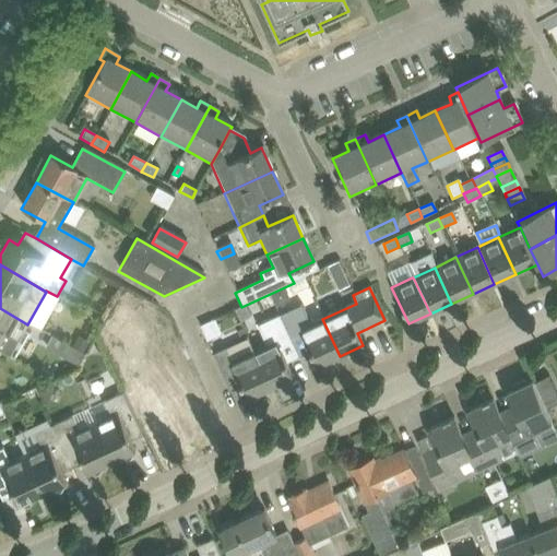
[(283,288),(270,294),(276,307),(284,304),(286,296),(283,288)]
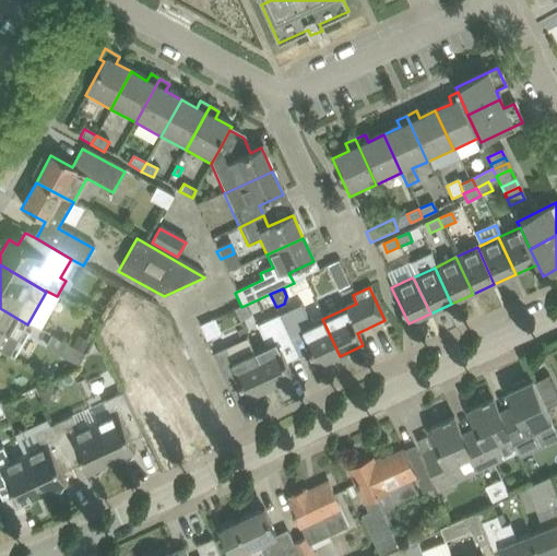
[(301,305),(279,316),(298,358),(310,353),(316,367),(340,356),(322,319),(310,324),(301,305)]
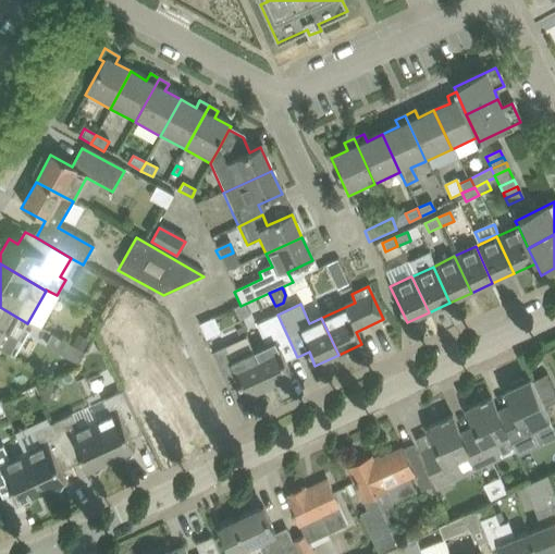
[(233,310),(238,322),(248,317),(243,306),(233,310)]
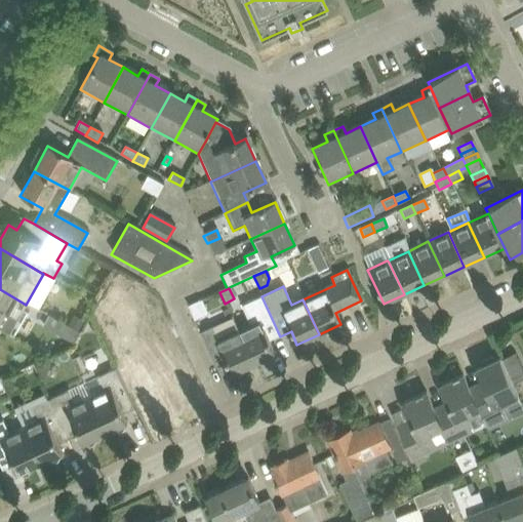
[(0,330),(9,335),(16,322),(21,324),(27,314),(23,311),(26,305),(0,289),(0,330)]
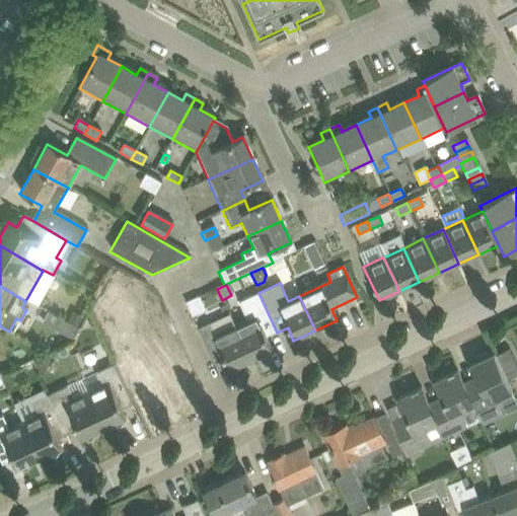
[(246,320),(234,326),(249,361),(272,351),(266,338),(277,333),(259,293),(238,302),(246,320)]
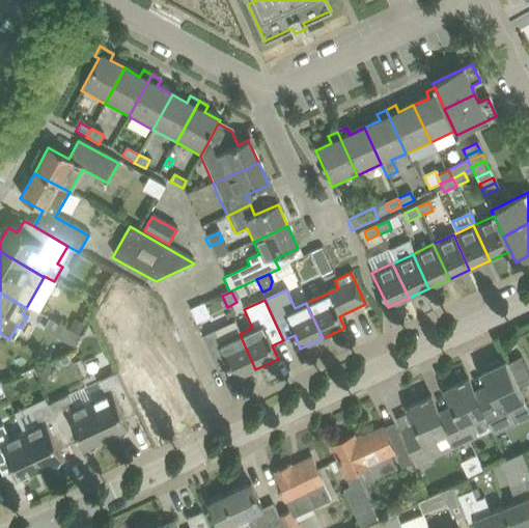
[(73,320),(67,330),(80,337),(85,327),(73,320)]
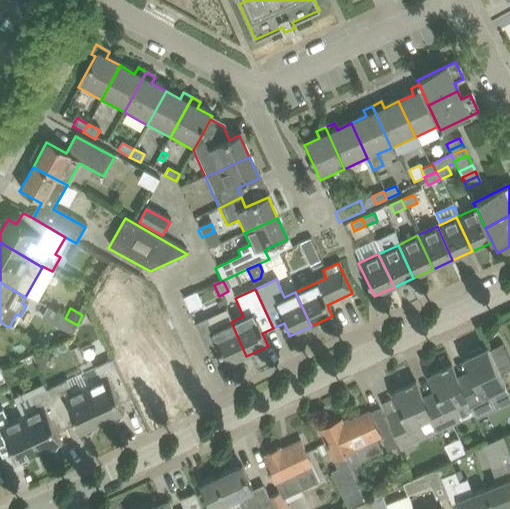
[(77,325),(65,318),(59,329),(71,336),(77,325)]
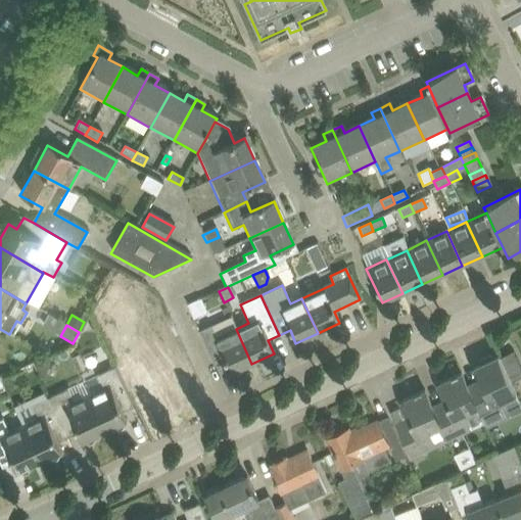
[(214,334),(201,339),(210,360),(222,355),(230,373),(251,364),(236,329),(216,338),(214,334)]
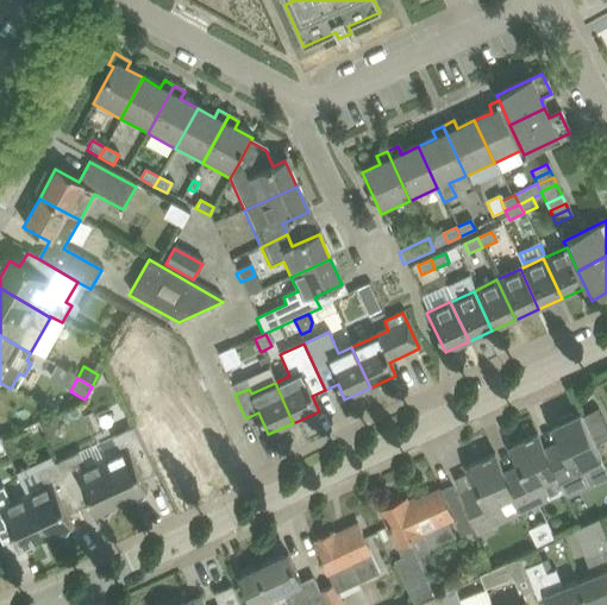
[(582,418),(595,446),(606,439),(606,433),(596,411),(582,418)]
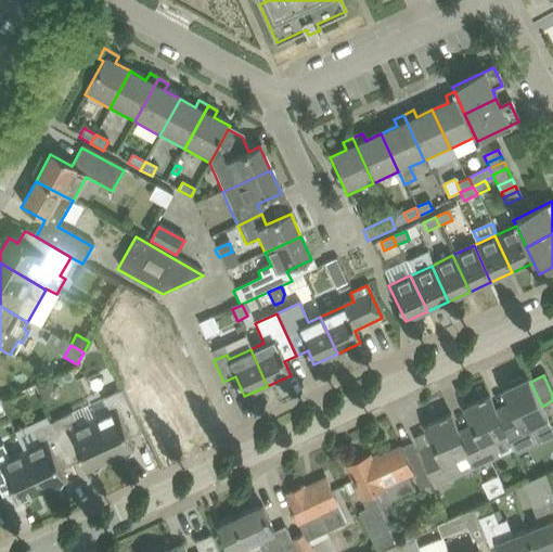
[(496,413),(513,450),(514,454),(539,444),(531,427),(547,420),(527,380),(523,382),(519,380),(508,385),(506,389),(502,392),(514,418),(501,424),(496,413)]
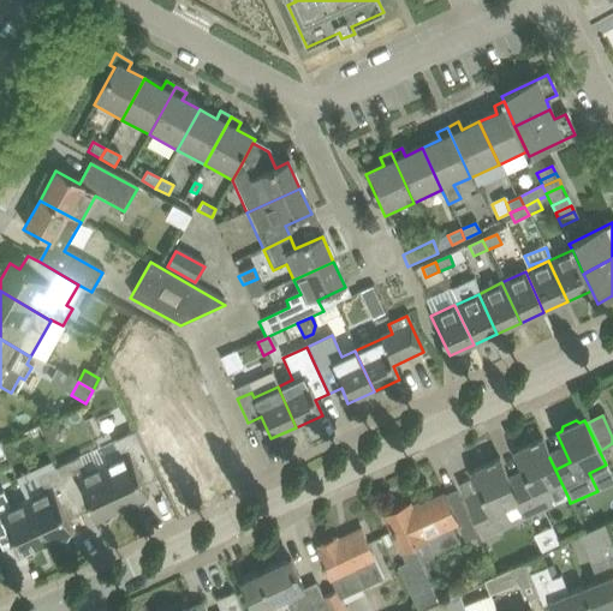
[(153,431),(138,438),(141,443),(152,465),(162,459),(174,484),(213,466),(202,441),(177,453),(162,421),(150,426),(153,431)]
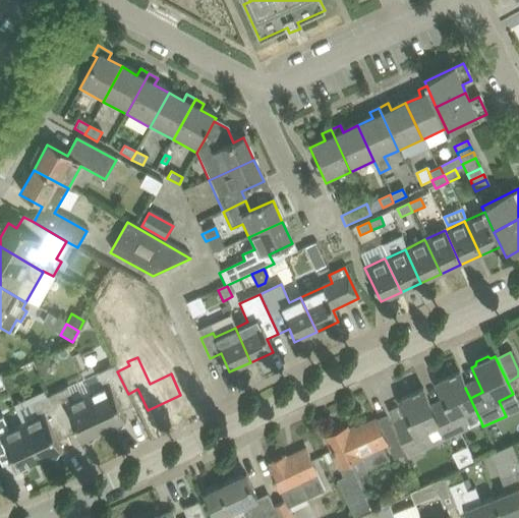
[(42,358),(33,362),(37,372),(41,373),(46,359),(42,358)]
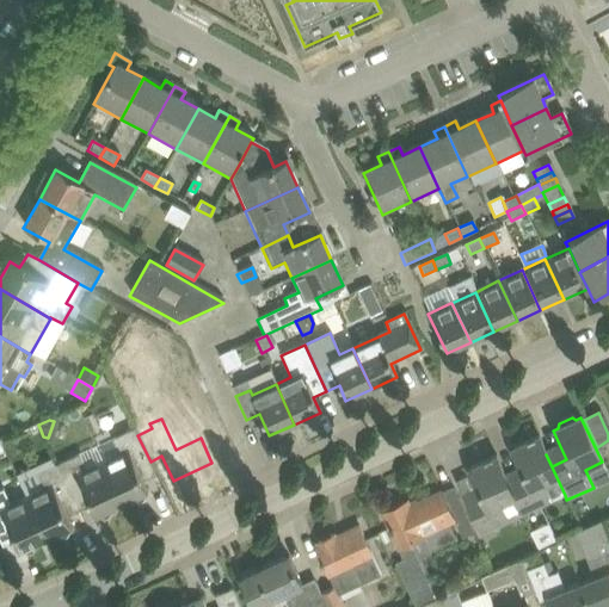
[(118,456),(102,464),(121,505),(147,493),(142,482),(155,476),(134,429),(111,440),(118,456)]
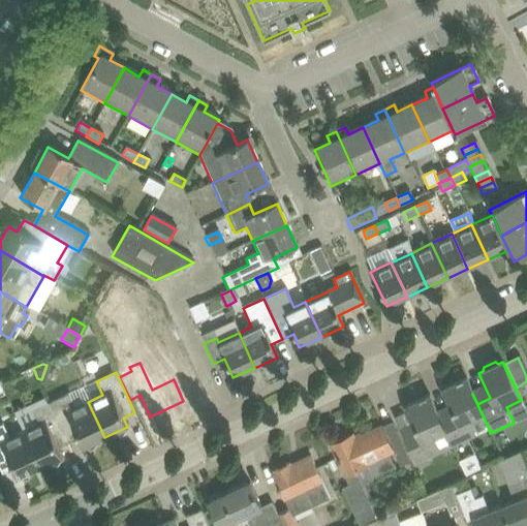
[(452,411),(438,419),(443,433),(451,446),(489,429),(472,394),(465,379),(442,390),(452,411)]
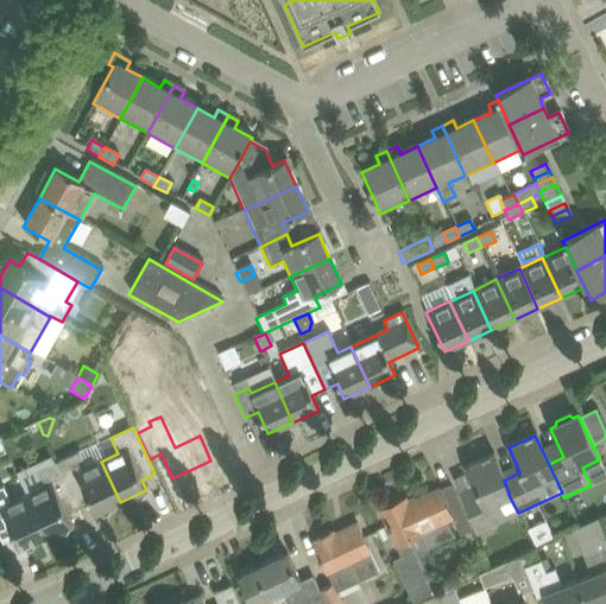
[(79,453),(56,463),(77,509),(89,504),(94,514),(120,502),(101,462),(86,469),(79,453)]
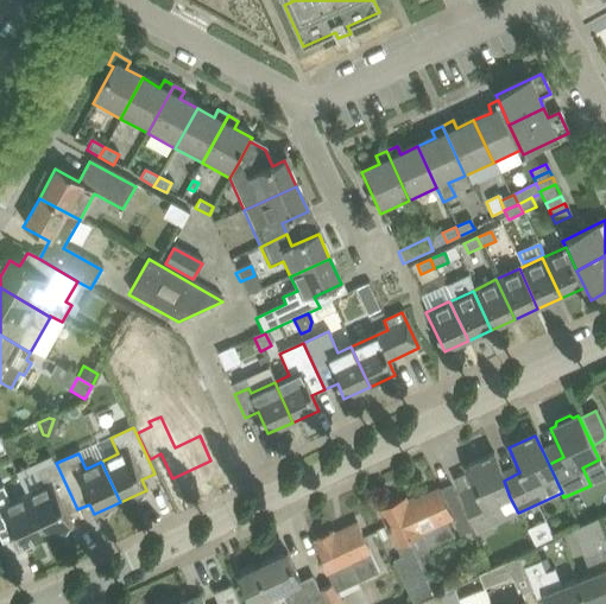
[(460,495),(469,516),(478,532),(504,520),(496,503),(510,497),(504,481),(492,456),(466,468),(478,493),(464,498),(461,494),(460,495)]
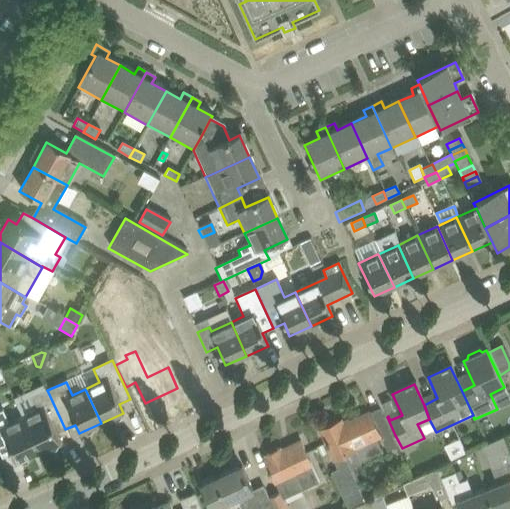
[(35,412),(22,418),(38,453),(59,443),(55,434),(65,429),(47,390),(29,399),(35,412)]
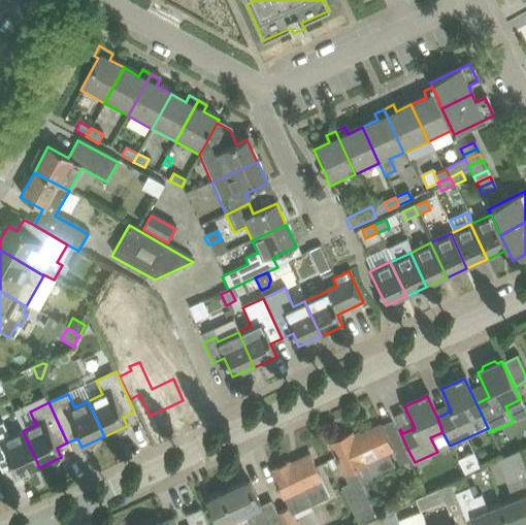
[(2,425),(0,426),(0,471),(1,473),(12,468),(17,478),(39,467),(23,431),(8,438),(2,425)]
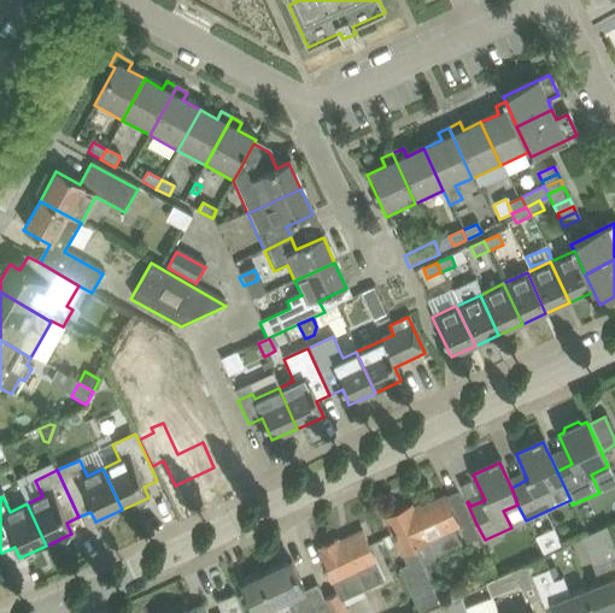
[(385,520),(394,542),(406,566),(397,571),(417,612),(425,612),(441,605),(423,565),(434,560),(426,542),(458,528),(467,544),(478,538),(457,496),(445,502),(444,499),(411,514),(409,508),(385,520)]
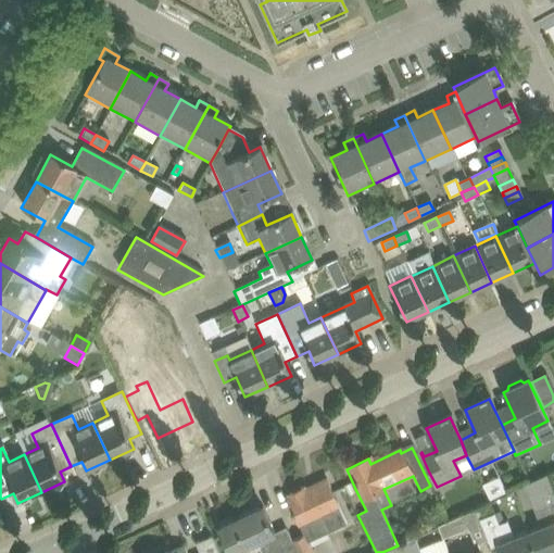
[(540,529),(528,533),(534,552),(550,552),(553,551),(553,494),(553,491),(545,476),(524,486),(533,511),(540,529)]
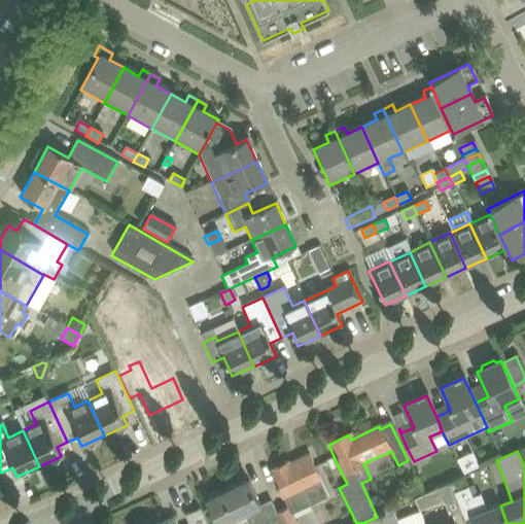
[(471,453),(456,460),(463,476),(479,468),(471,453)]
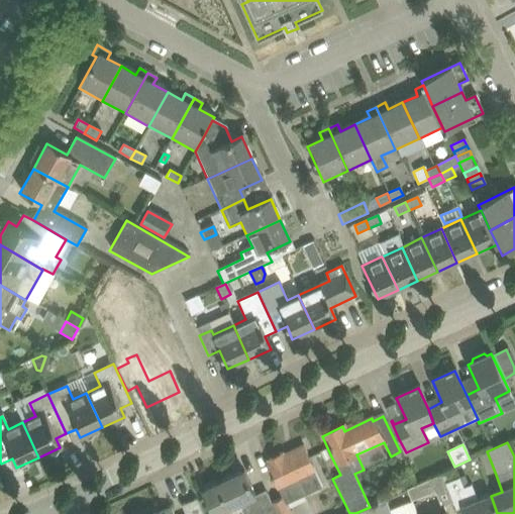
[(266,465),(277,489),(297,480),(305,496),(321,489),(302,447),(283,456),(282,454),(267,461),(268,464),(266,465)]
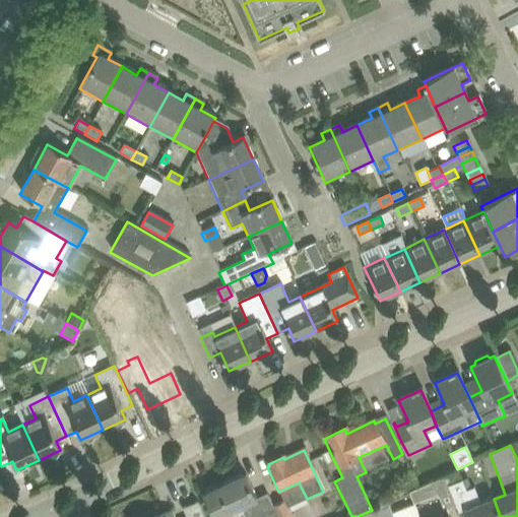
[(204,495),(212,513),(213,516),(221,516),(230,512),(232,516),(246,510),(249,516),(276,516),(272,508),(268,500),(258,504),(245,475),(204,495)]
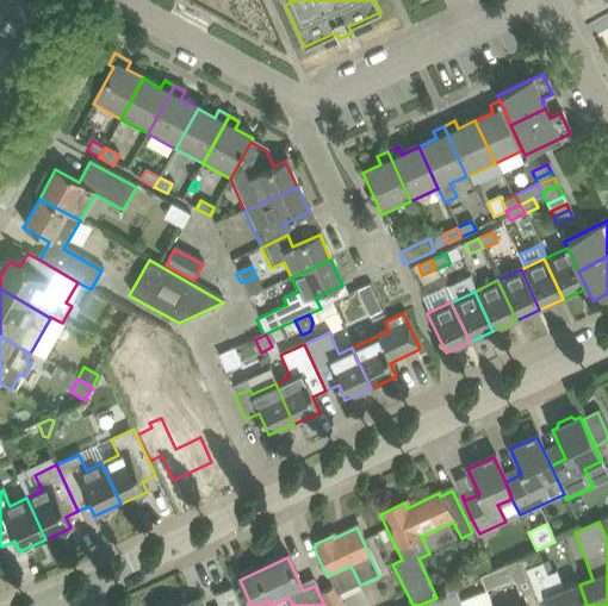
[(522,560),(508,566),(478,576),(485,592),(514,581),(521,598),(534,593),(535,592),(532,582),(526,568),(522,560)]
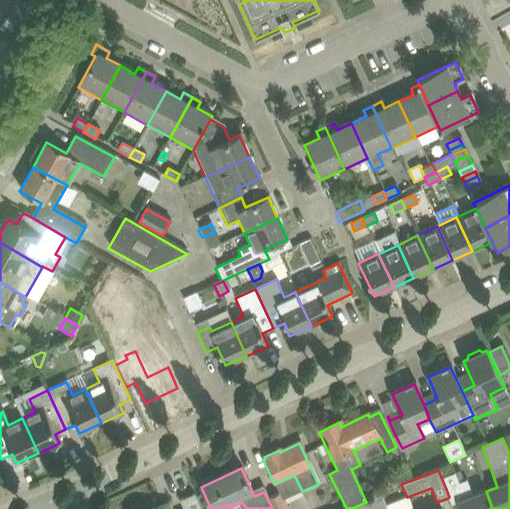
[(454,472),(441,477),(446,489),(449,497),(448,498),(451,506),(458,503),(458,502),(470,497),(465,482),(458,485),(454,472)]
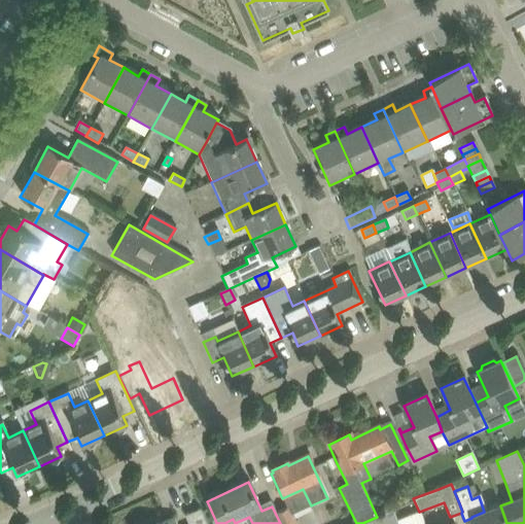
[(471,517),(474,521),(475,523),(506,523),(500,505),(471,517)]
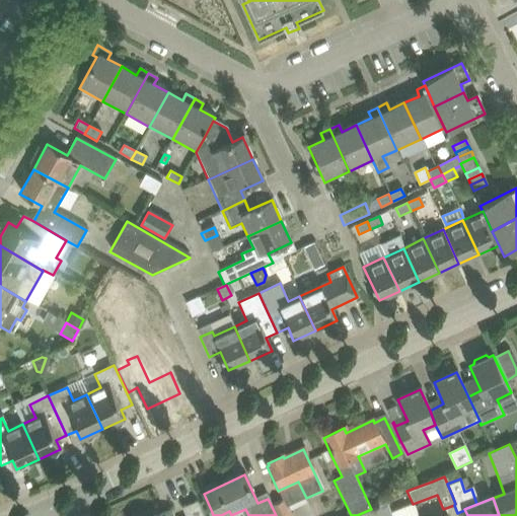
[(203,515),(197,501),(181,507),(185,515),(172,515),(170,511),(159,515),(203,515)]
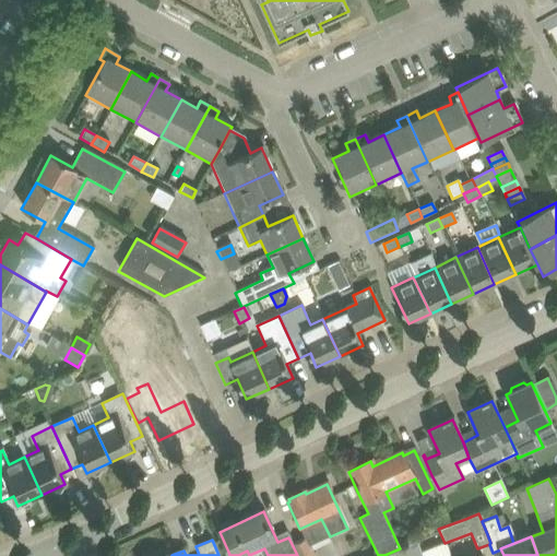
[(312,555),(306,541),(293,546),(297,555),(312,555)]
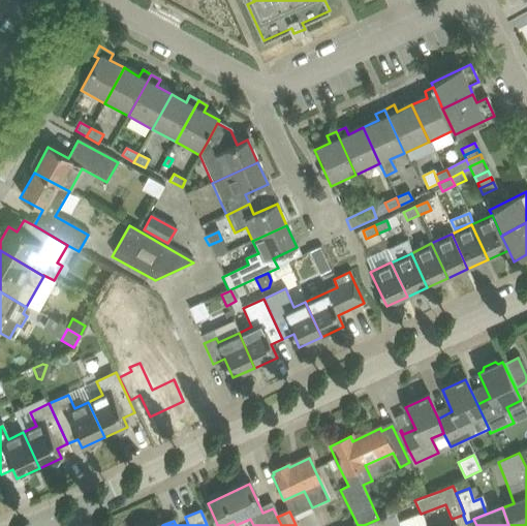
[(398,525),(394,513),(381,518),(384,525),(398,525)]
